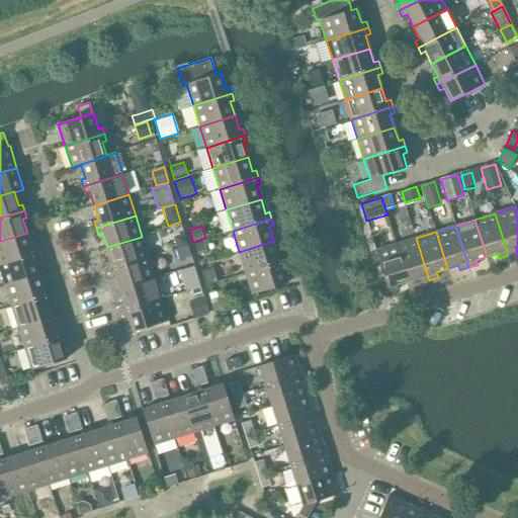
[(27,233),(0,241),(0,264),(37,253),(35,246),(31,247),(27,233)]
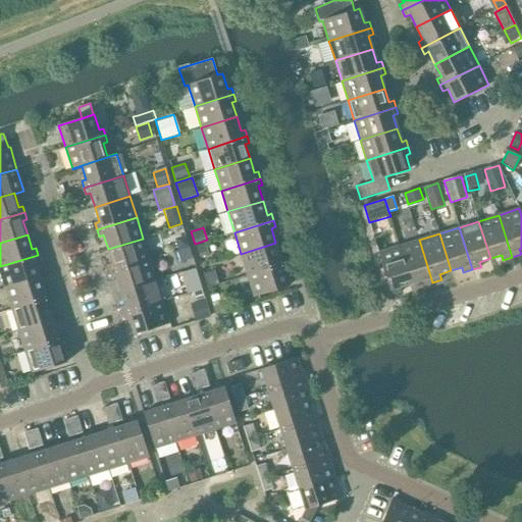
[(186,235),(174,239),(178,250),(189,246),(186,235)]
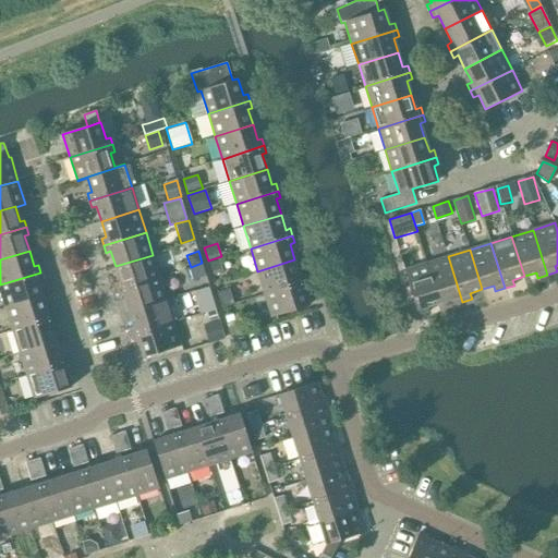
[(160,277),(153,255),(116,266),(120,281),(116,283),(118,290),(160,277)]
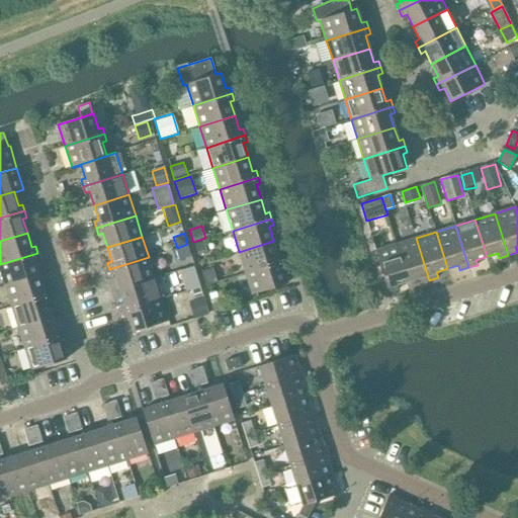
[(416,238),(397,244),(408,281),(419,277),(421,282),(429,280),(416,238)]
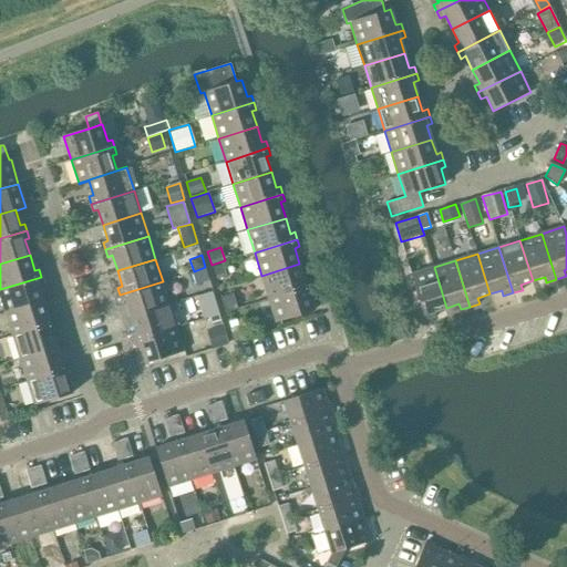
[(223,264),(214,267),(217,276),(226,274),(223,264)]
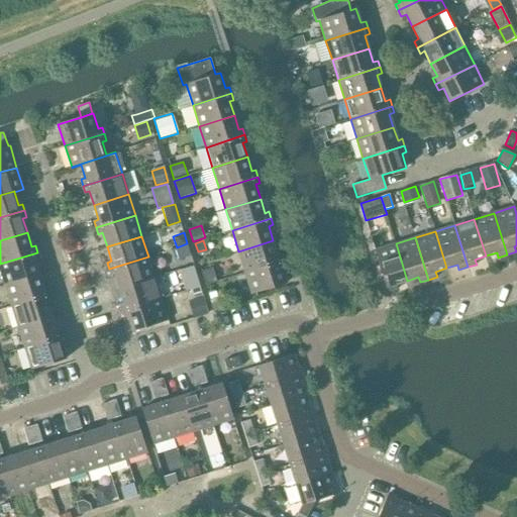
[(244,272),(284,260),(282,253),(278,254),(273,240),(238,251),(244,272)]
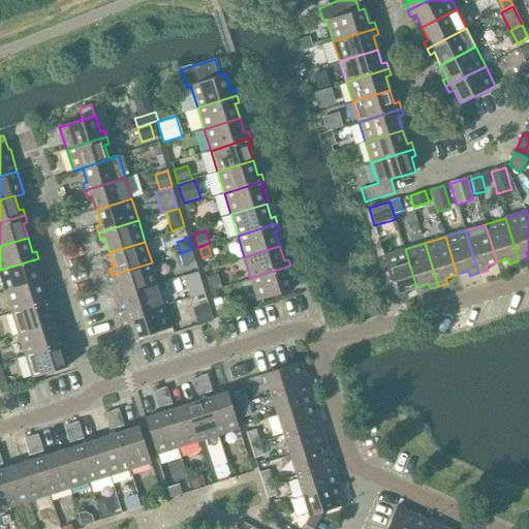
[(416,287),(405,249),(383,256),(397,299),(407,296),(405,290),(416,287)]
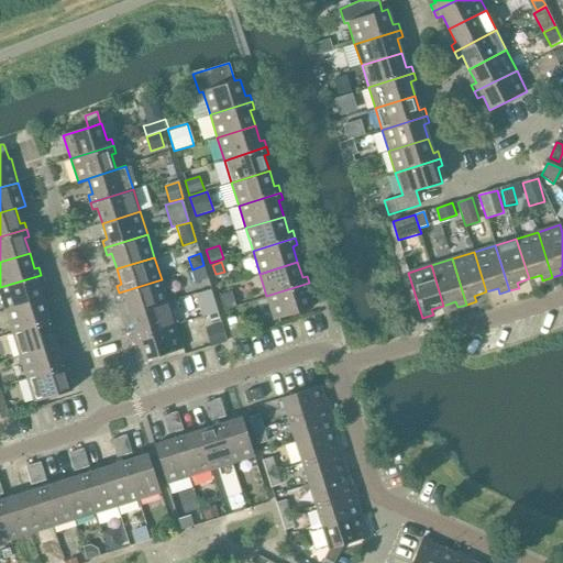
[(203,266),(187,272),(191,284),(208,278),(203,266)]
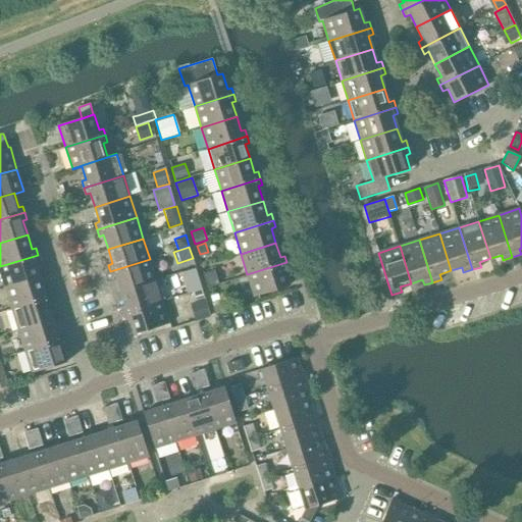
[(0,266),(0,271),(5,288),(40,276),(36,262),(40,261),(38,255),(0,266)]
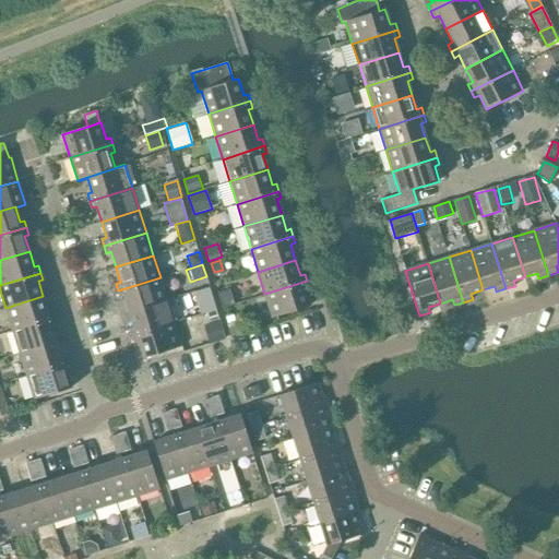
[(130,312),(167,300),(161,277),(118,290),(120,298),(125,296),(130,312)]
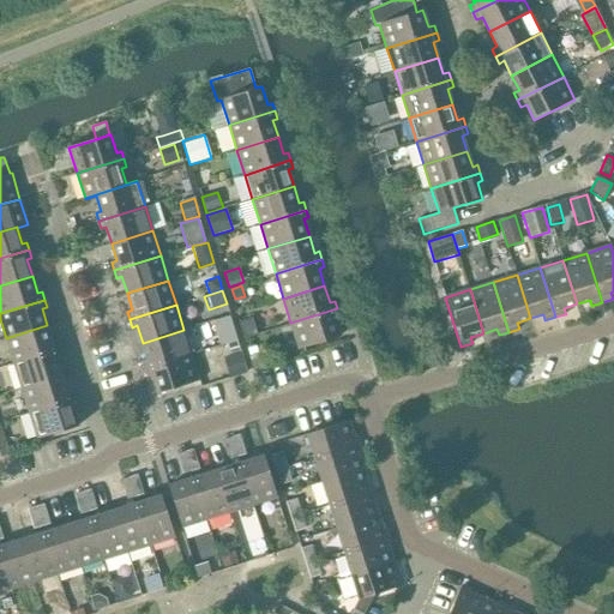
[(339,317),(337,308),(290,323),(299,349),(341,336),(335,318),(339,317)]
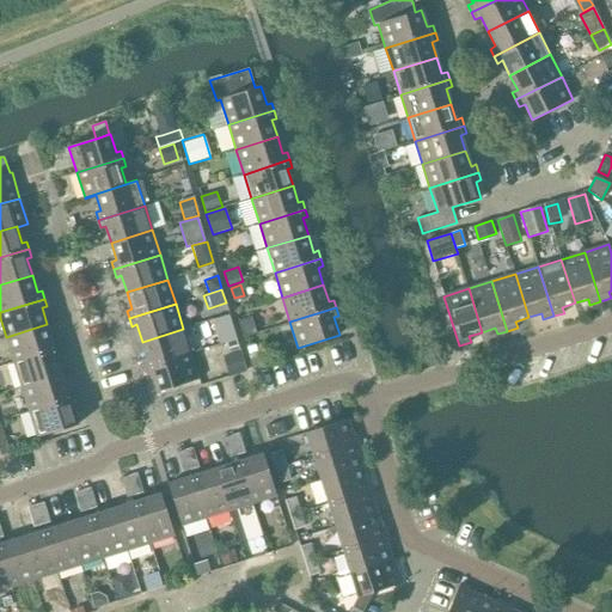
[(251,317),(239,322),(244,336),(256,332),(251,317)]
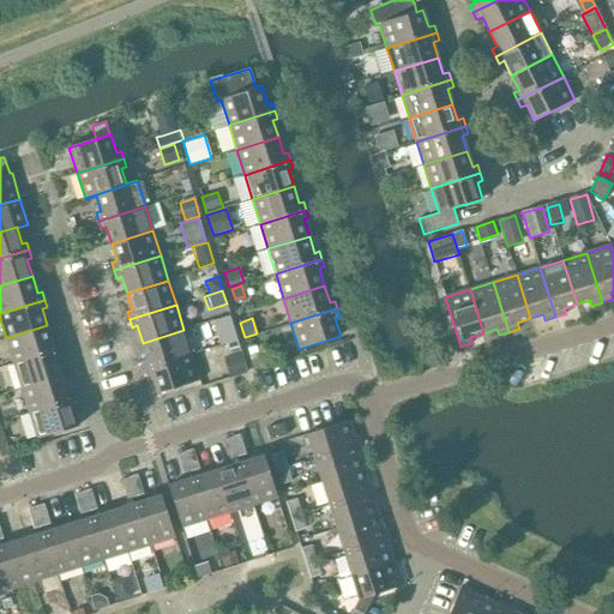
[(6,338),(14,363),(60,349),(58,341),(53,343),(47,325),(6,338)]
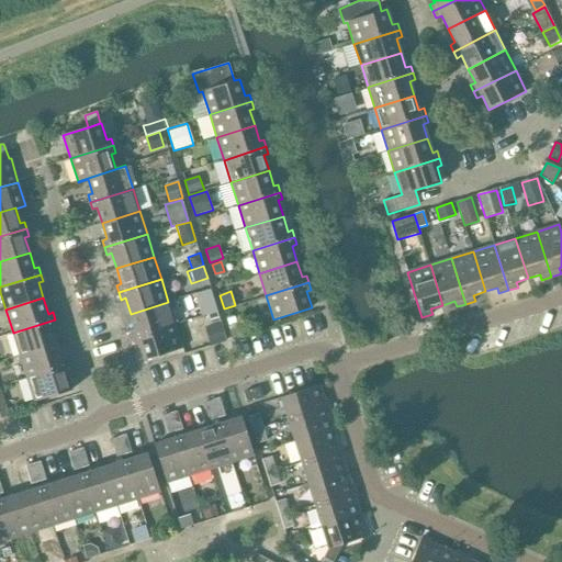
[(133,337),(175,324),(168,302),(131,314),(135,329),(131,330),(133,337)]
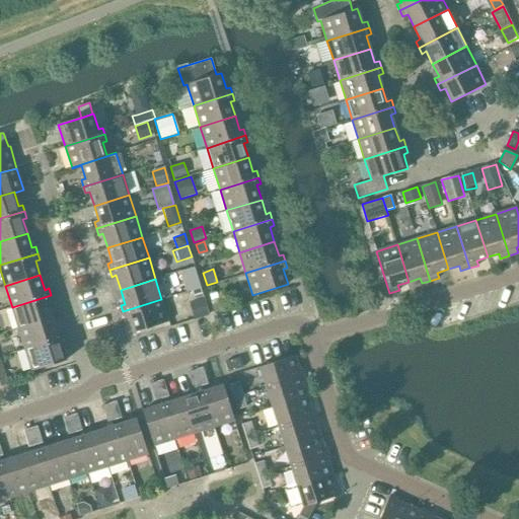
[(51,295),(12,307),(18,327),(53,317),(49,302),(53,301),(51,295)]
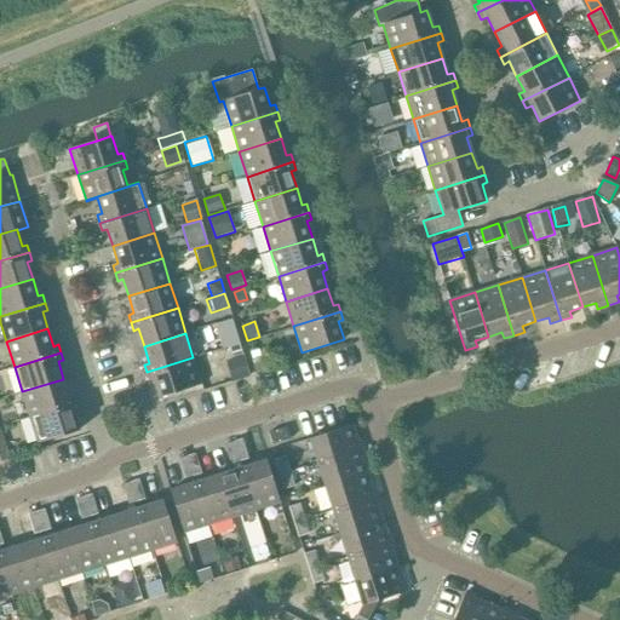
[(160,397),(201,384),(193,357),(147,372),(149,380),(154,379),(160,397)]
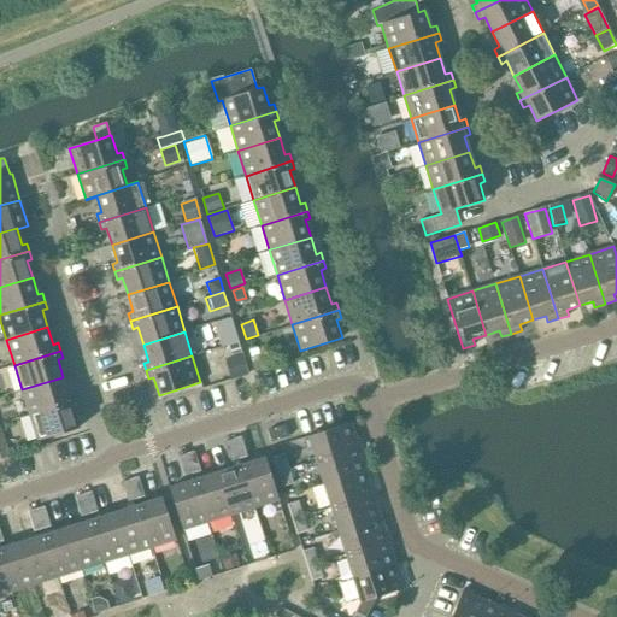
[(242,356),(225,360),(231,381),(248,375),(242,356)]
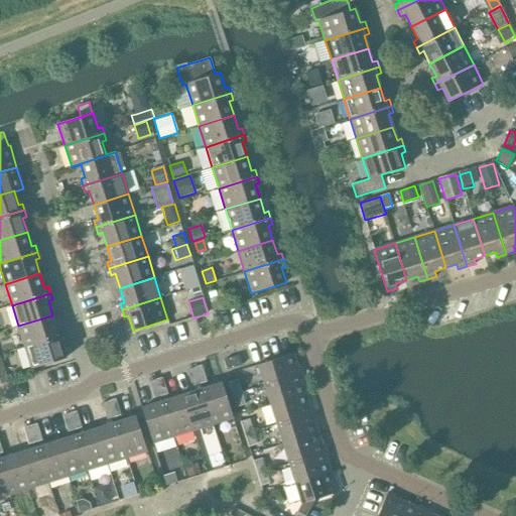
[(18,326),(24,347),(63,335),(61,328),(57,330),(52,315),(18,326)]
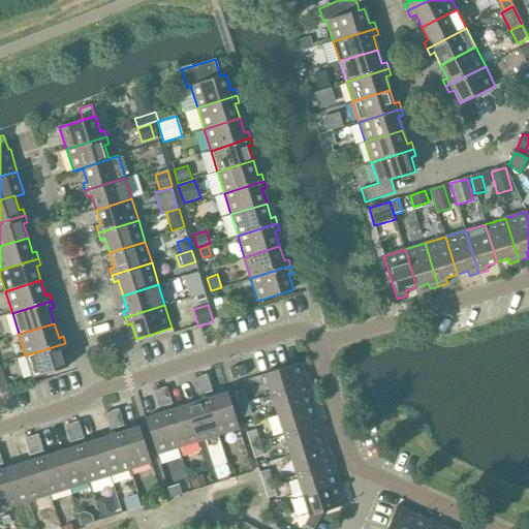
[(67,349),(65,344),(65,343),(25,355),(32,378),(68,367),(63,351),(67,349)]
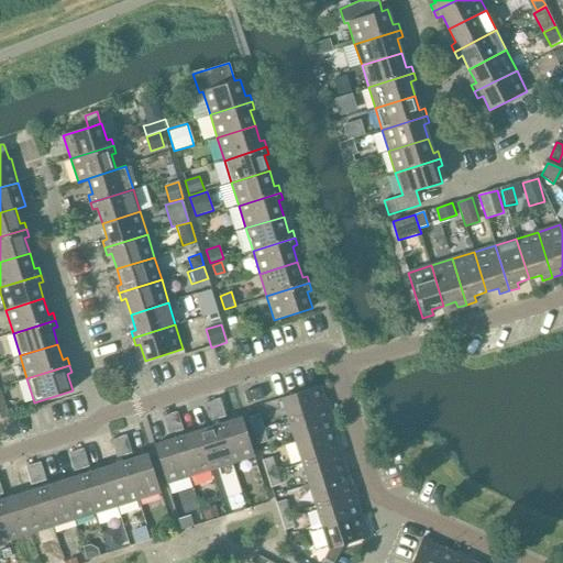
[(289,420),(330,407),(328,399),(326,400),(320,386),(282,398),(289,420)]
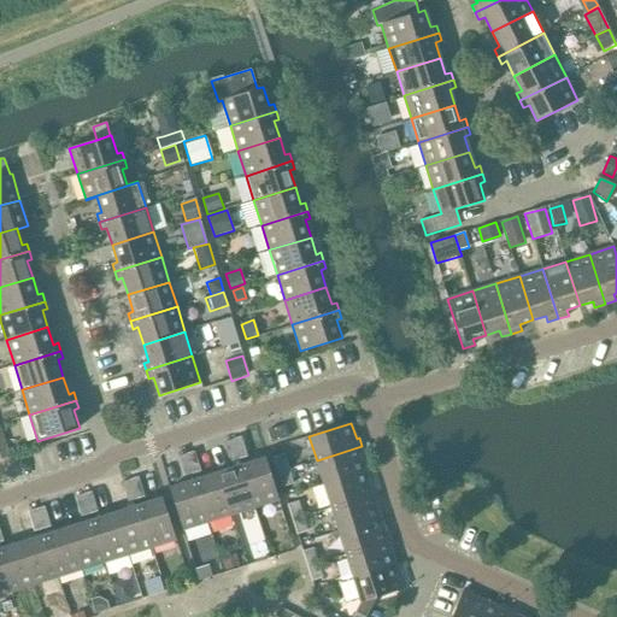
[(268,430),(271,442),(289,438),(286,425),(268,430)]
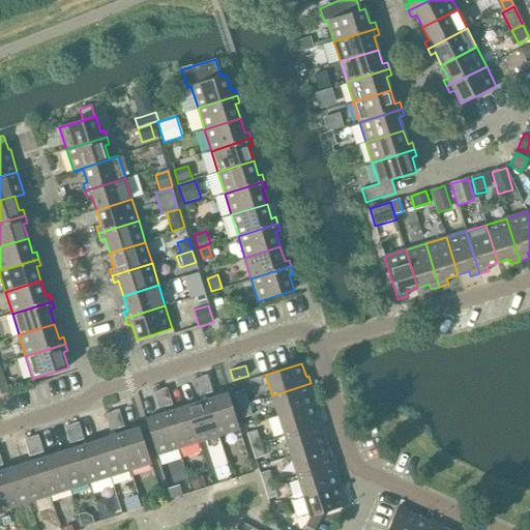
[(200,378),(205,393),(212,391),(207,376),(200,378)]
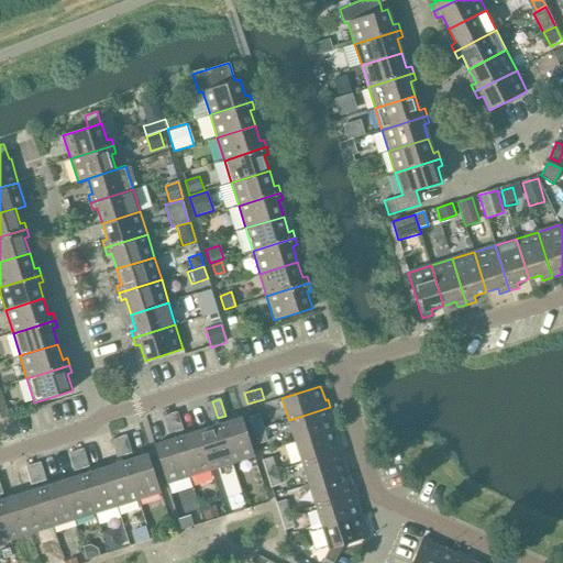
[(218,418),(212,401),(206,404),(211,420),(218,418)]
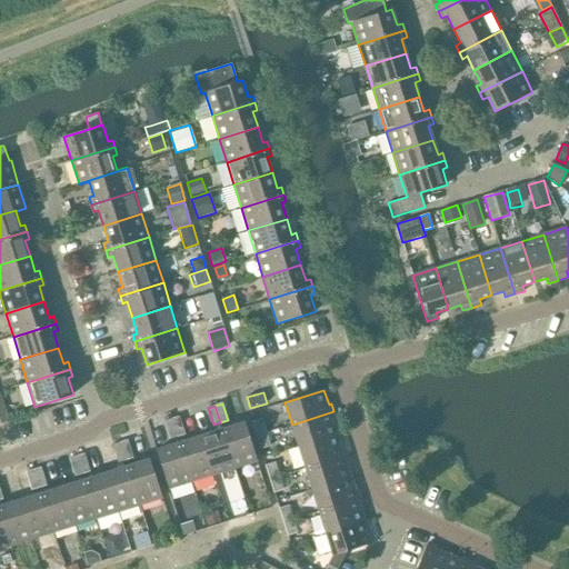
[(299,446),(338,433),(333,420),(336,419),(333,411),(292,425),(299,446)]
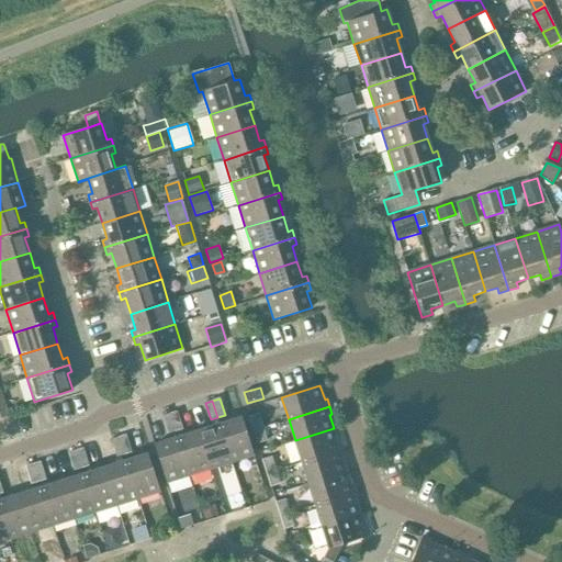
[(169,414),(175,431),(182,429),(177,412),(169,414)]
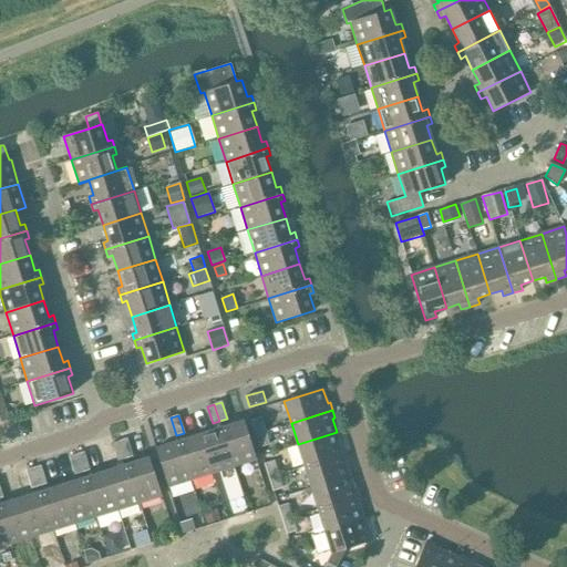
[(176,435),(171,418),(164,420),(169,437),(176,435)]
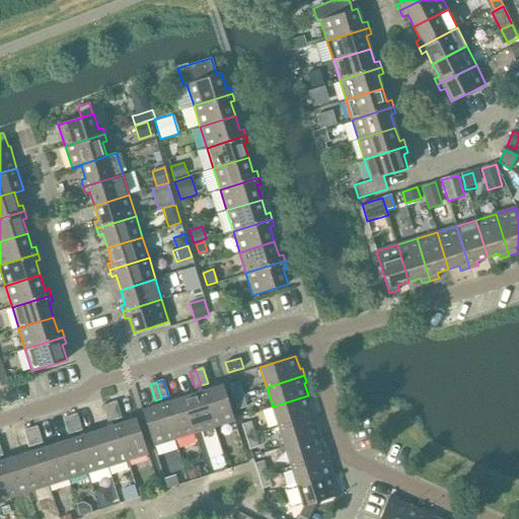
[(234,397),(242,394),(238,382),(230,385),(234,397)]
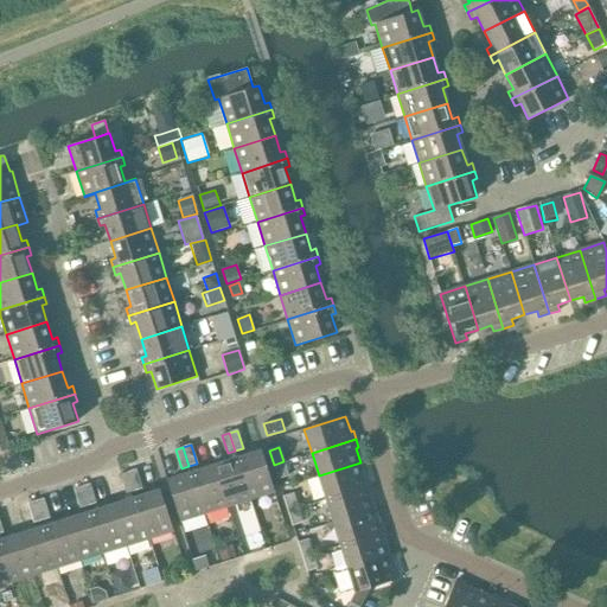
[(237,458),(250,499),(274,492),(261,449),(237,458)]
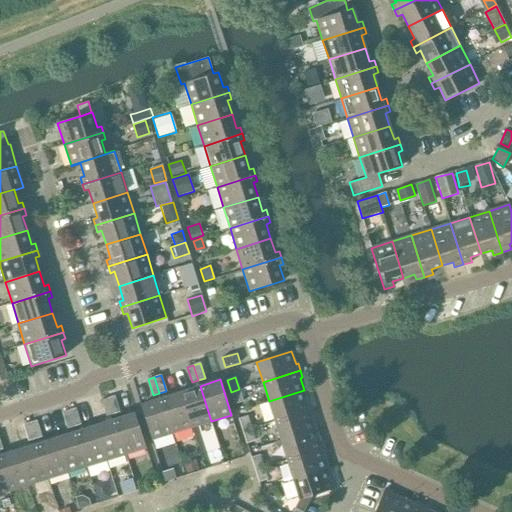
[(192,427),(211,421),(200,386),(181,392),(192,427)]
